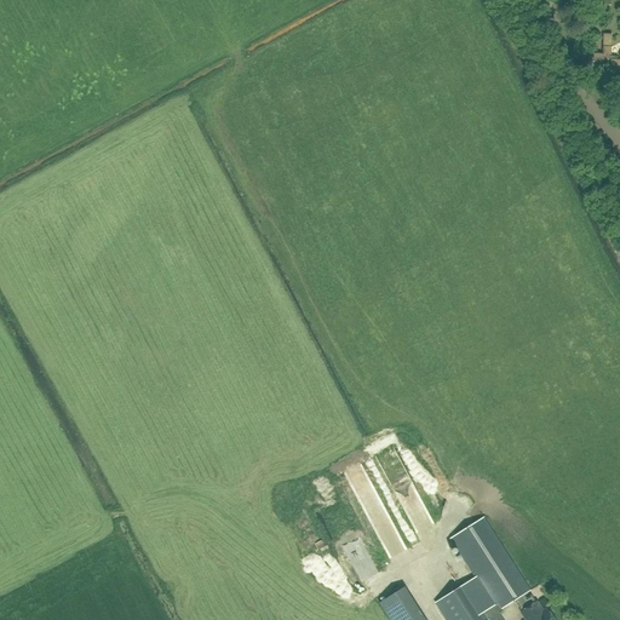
[(612,35),(603,34),(602,55),(592,53),(591,62),(602,62),(602,68),(613,68),(613,75),(619,75),(619,59),(616,59),(616,57),(612,57),(612,35)]
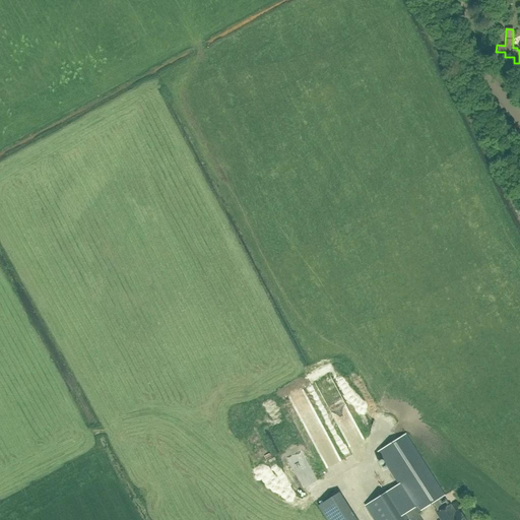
[(328,410),(317,411),(318,420),(329,419),(328,410)]
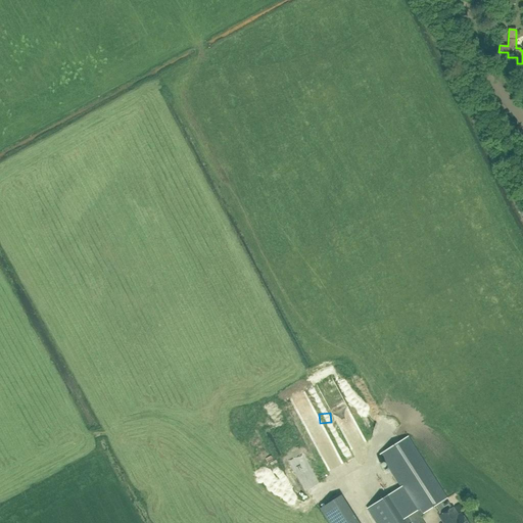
[(295,424),(300,432),(310,425),(304,418),(295,424)]
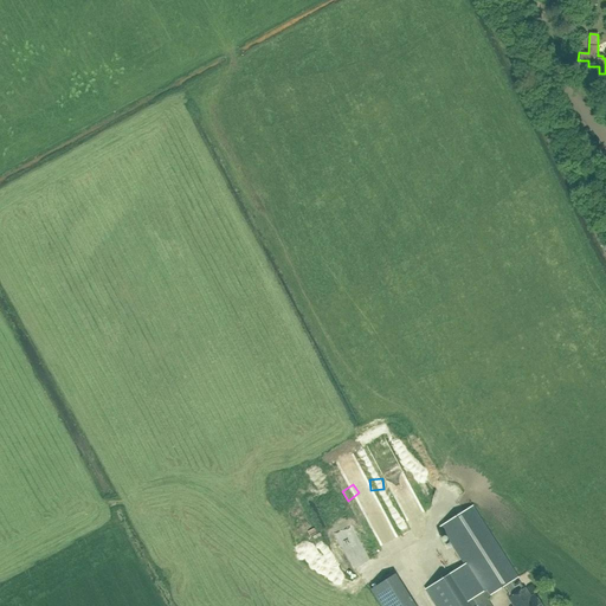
[(517,578),(472,507),(440,526),(482,592),(472,599),(455,569),(426,588),(436,605),(478,605),(488,600),(485,598),(502,587),(509,598),(509,599),(513,605),(540,605),(534,595),(530,599),(524,590),(523,590),(519,582),(515,586),(511,581),(517,578)]
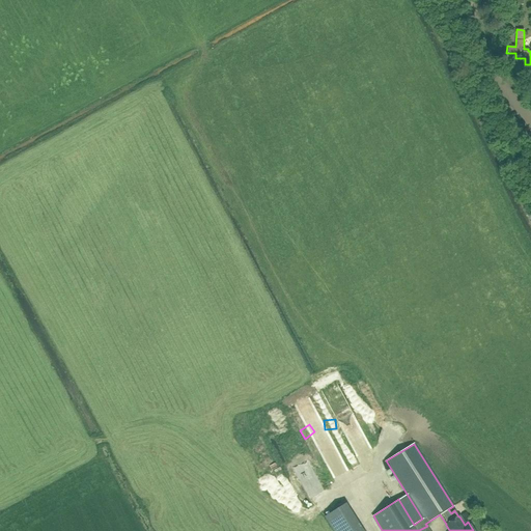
[(364,530),(346,503),(325,518),(333,530),(364,530)]
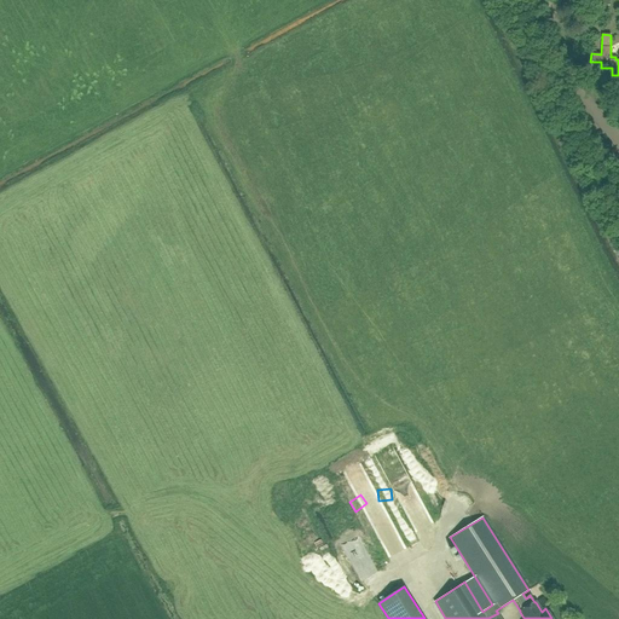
[(539,586),(533,590),(539,600),(545,596),(539,586)]
